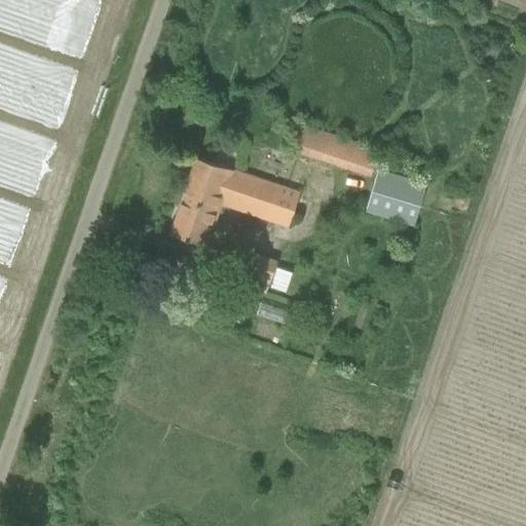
[(370,176),(378,152),(300,126),(293,149),(370,176)]
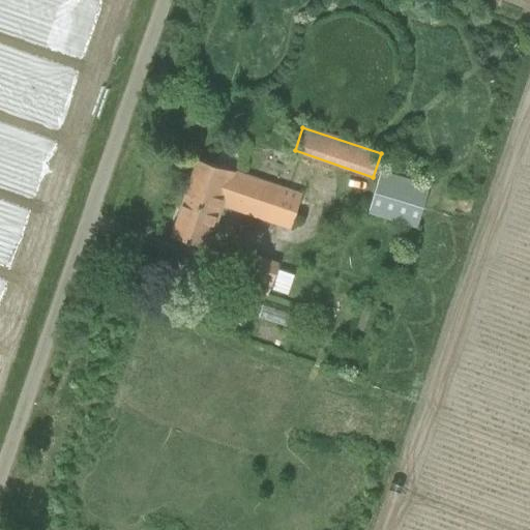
[(290,228),(301,195),(233,172),(197,159),(171,236),(202,246),(208,229),(213,231),(222,205),(290,228)]
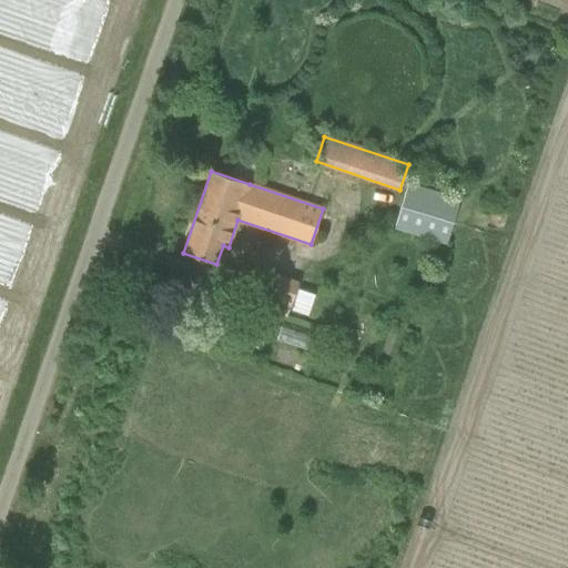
[(446,243),(459,200),(407,184),(394,227),(446,243)]
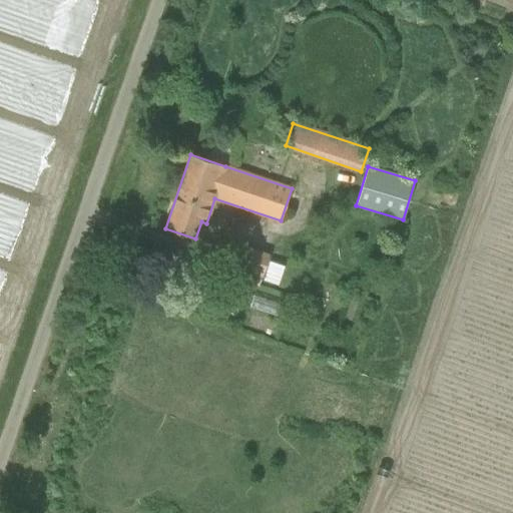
[(257,283),(266,250),(236,242),(227,275),(257,283)]
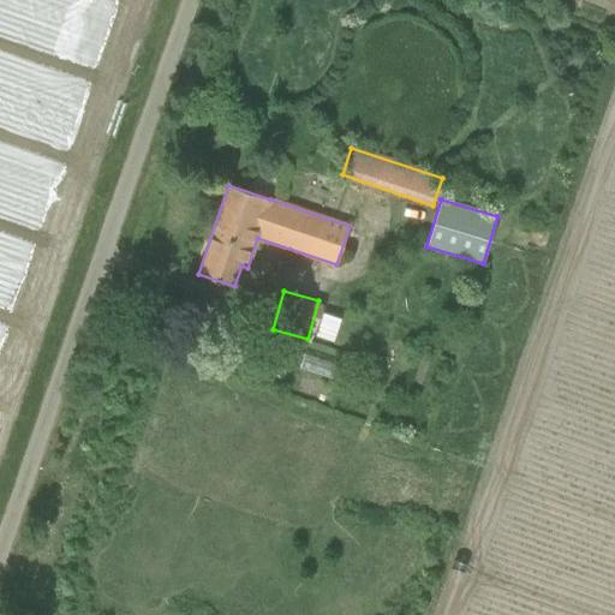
[(321,310),(314,334),(330,339),(338,315),(321,310)]
